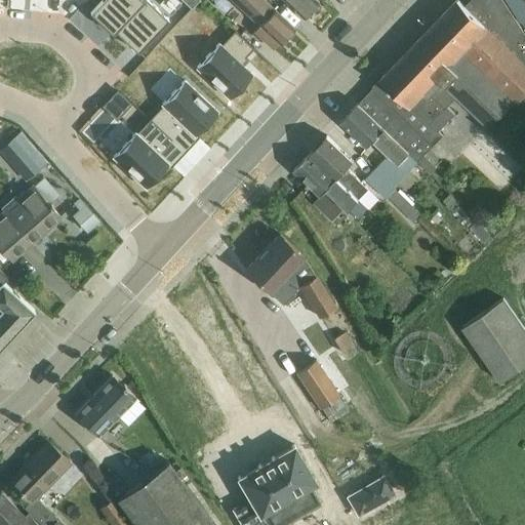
[(96,5),(92,8),(96,11),(101,16),(98,18),(102,22),(105,25),(113,32),(143,0),(99,0),(95,4),(96,5)]
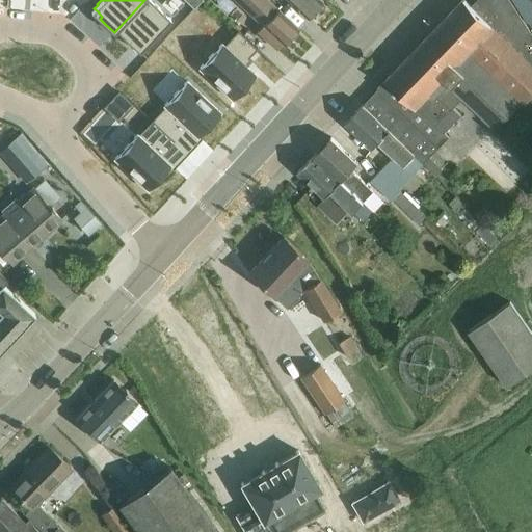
[(151,0),(144,0),(114,32),(114,33),(116,30),(132,45),(132,46),(139,52),(152,38),(170,19),(151,0)]
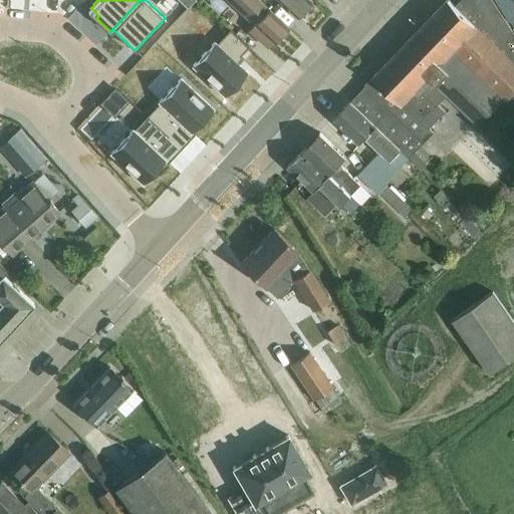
[(271,41),(273,42),(287,27),(258,0),(230,0),(238,7),(236,9),(254,25),(248,31),(266,47),(271,41)]
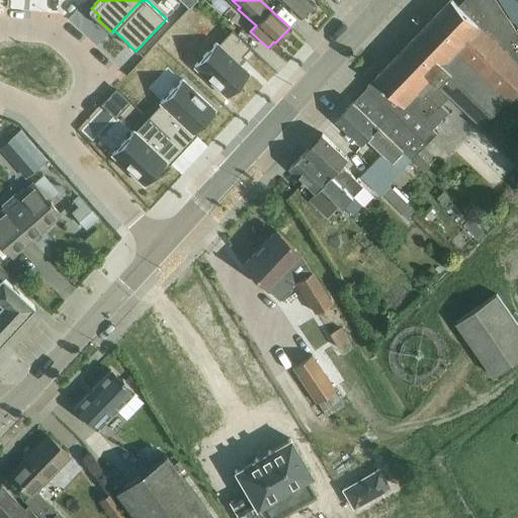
[(279,0),(298,17),(298,18),(299,17),(314,2),(312,0),(279,0)]
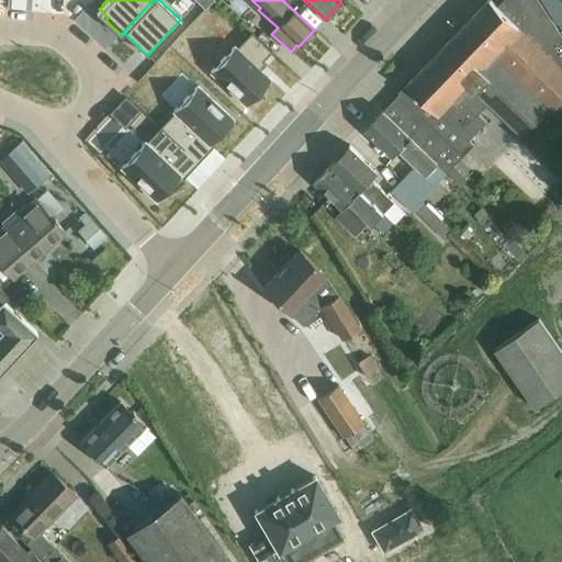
[(397,99),(386,111),(448,172),(461,184),(469,177),(456,165),(465,154),(474,145),(469,139),(486,121),(479,113),(489,102),(524,136),(550,108),(561,119),(561,33),(540,0),(525,0),(523,3),(519,0),(518,0),(501,0),(497,3),(493,0),(489,0),(409,82),(401,91),(402,93),(397,99)]
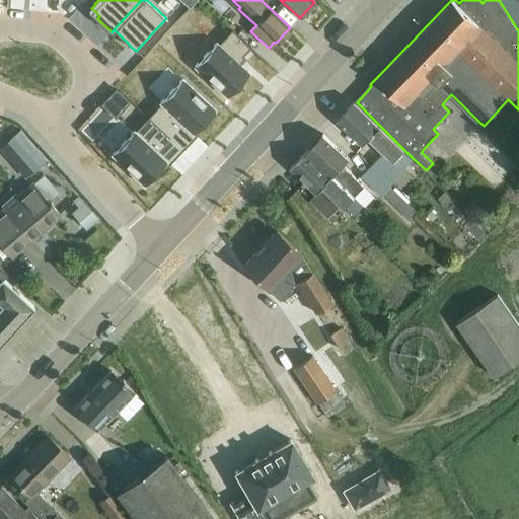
[(518,0),(501,0),(515,21),(518,17),(518,0)]
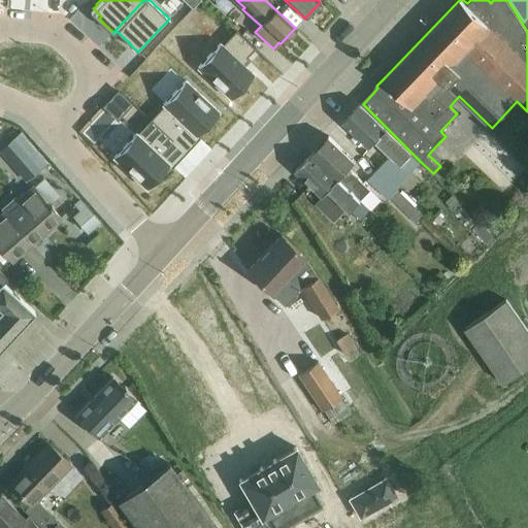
[(208,56),(197,67),(212,81),(231,98),(241,88),(253,74),(243,65),(249,59),(246,57),(249,55),(255,48),(235,30),(230,35),(222,44),(220,43),(208,56)]
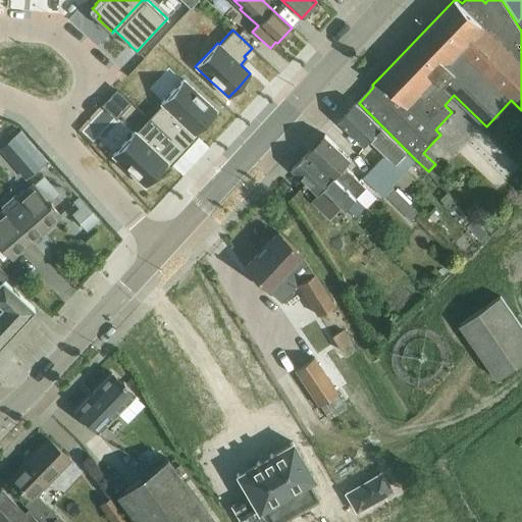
[(148,117),(148,118),(170,139),(184,124),(189,128),(194,134),(195,133),(205,121),(216,110),(202,97),(184,80),(172,91),(161,103),(161,104),(148,117)]
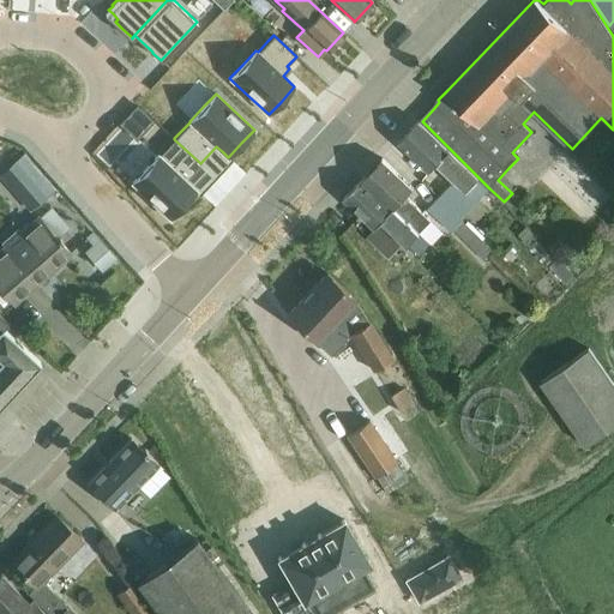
[(489,188),(421,121),(420,120),(399,140),(431,170),(438,163),(453,179),(438,194),(462,217),(489,188)]
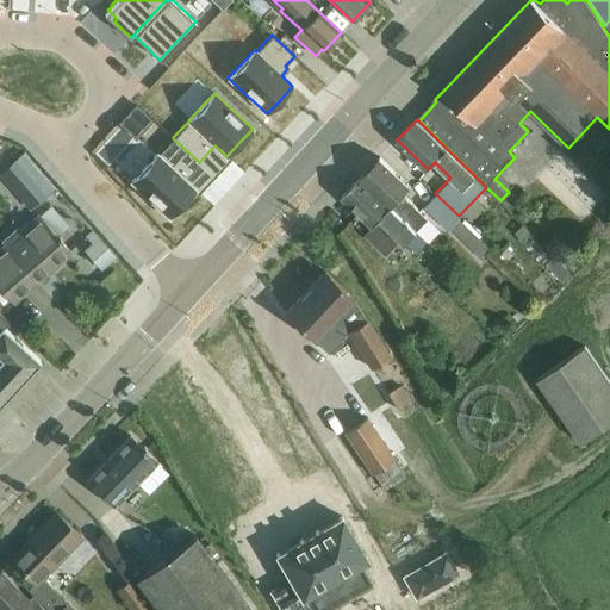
[(145,166),(131,181),(151,200),(169,217),(184,203),(194,191),(195,190),(184,179),(188,174),(190,172),(199,162),(173,138),(157,154),(145,166)]
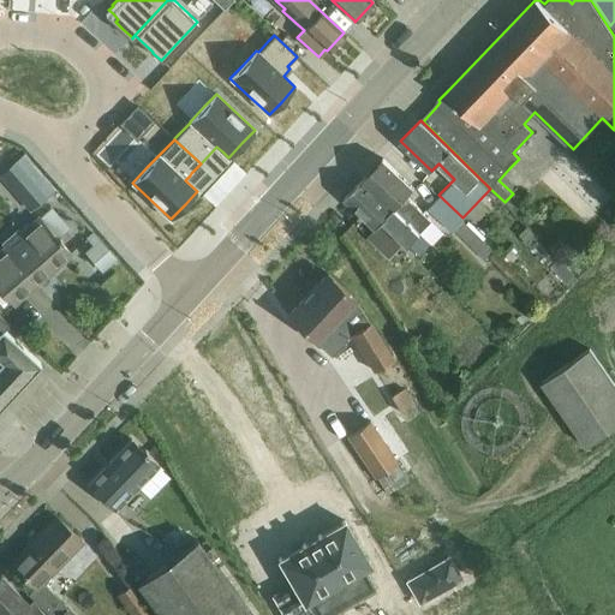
[(15,161),(0,173),(0,177),(29,212),(46,197),(55,190),(24,154),(15,161)]
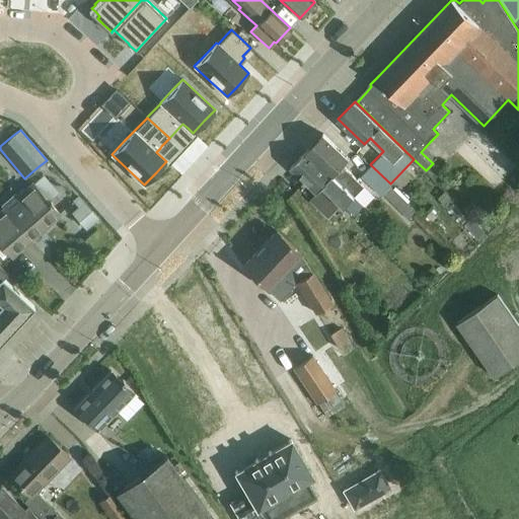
[(324,133),(308,150),(355,197),(365,187),(344,165),(351,158),(324,133)]
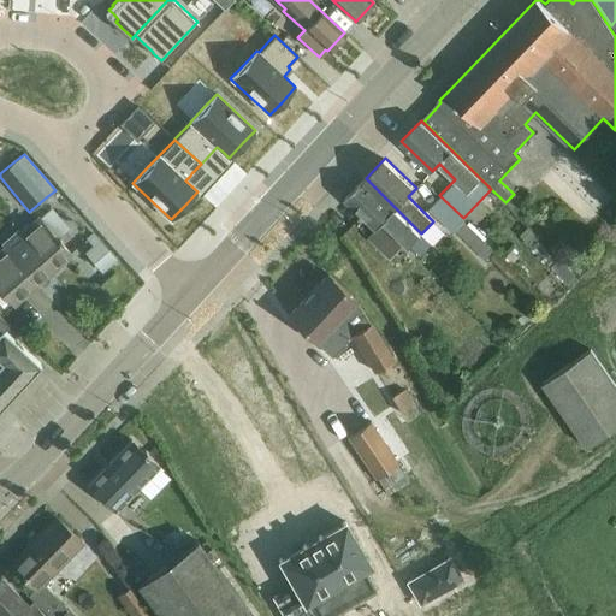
[(366,178),(347,197),(378,229),(384,221),(409,246),(420,256),(432,243),(421,234),(366,178)]
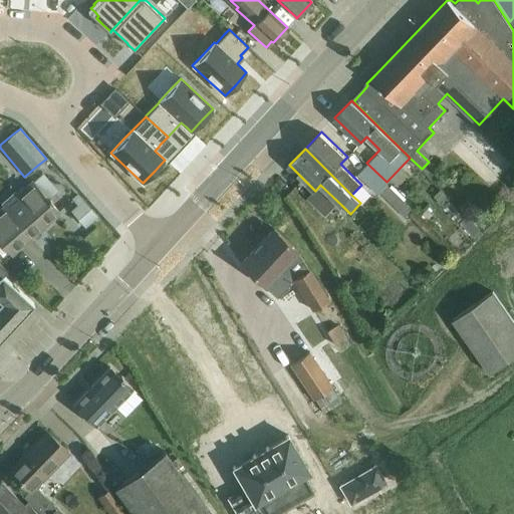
[(366,163),(357,173),(378,194),(379,193),(405,218),(413,210),(388,184),(389,184),(387,182),(366,163)]
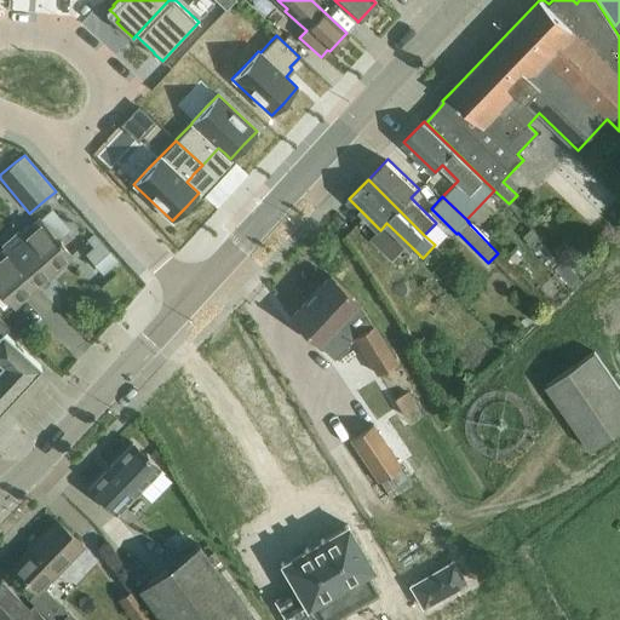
[(5,248),(0,252),(0,293),(13,309),(38,287),(36,285),(70,254),(58,241),(69,230),(50,208),(19,235),(18,233),(3,246),(5,248)]
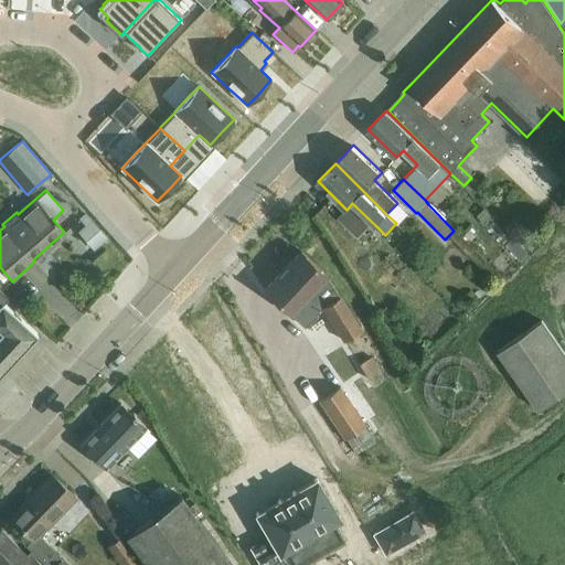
[(487,210),(478,220),(521,260),(529,254),(510,235),(508,237),(492,220),(494,217),(487,210)]
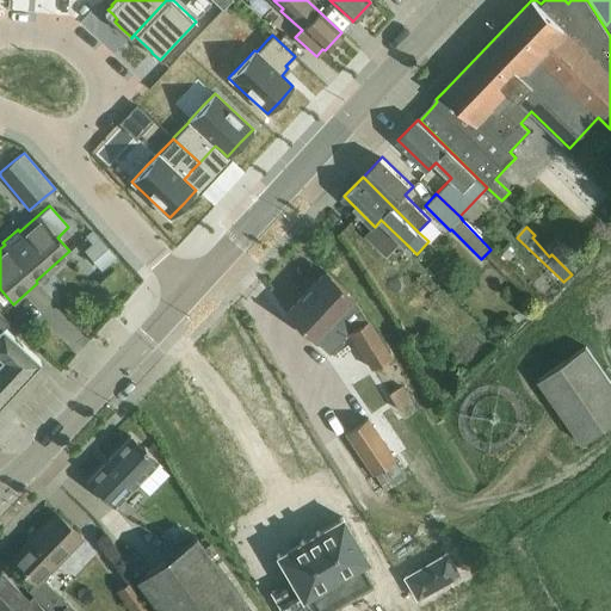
[(98,239),(87,250),(103,267),(115,257),(98,239)]
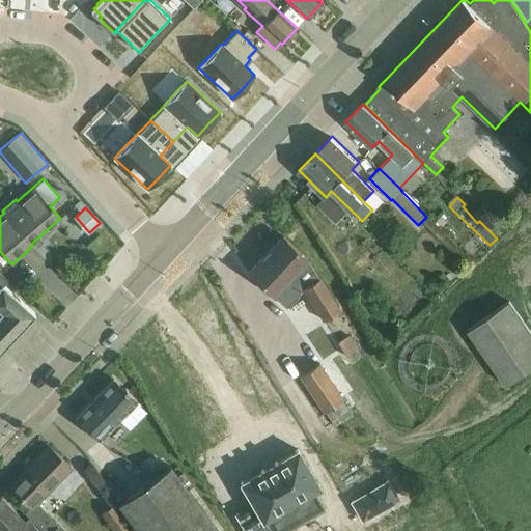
[(281,235),(248,271),(272,294),(284,306),(299,290),(302,286),(303,287),(323,320),(338,310),(306,258),(281,235)]
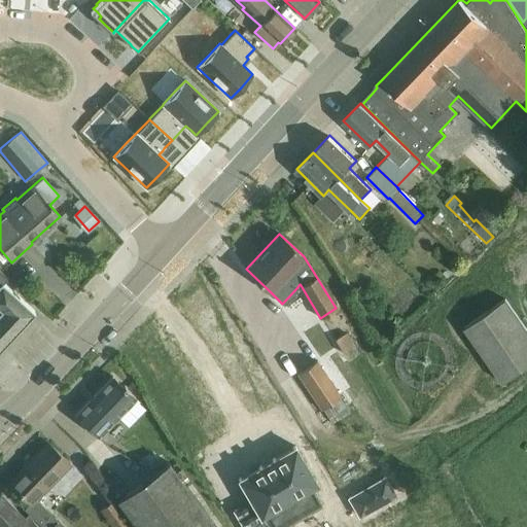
[(33,259),(47,270),(54,262),(38,252),(33,259)]
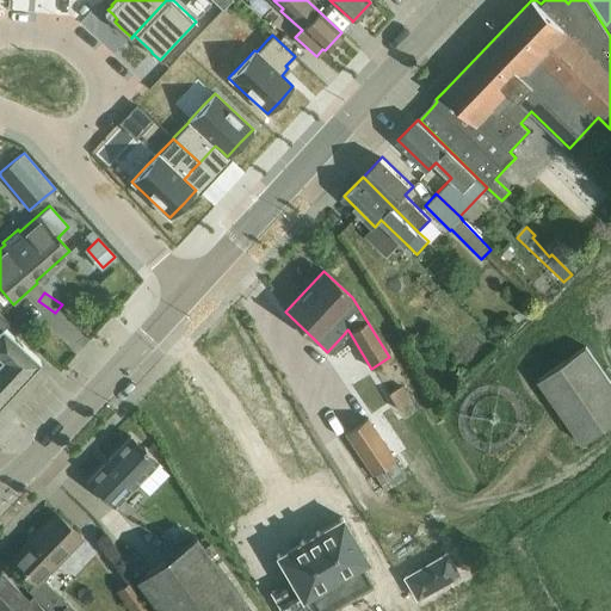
[(0,401),(39,360),(4,327),(6,323),(0,318),(0,401)]
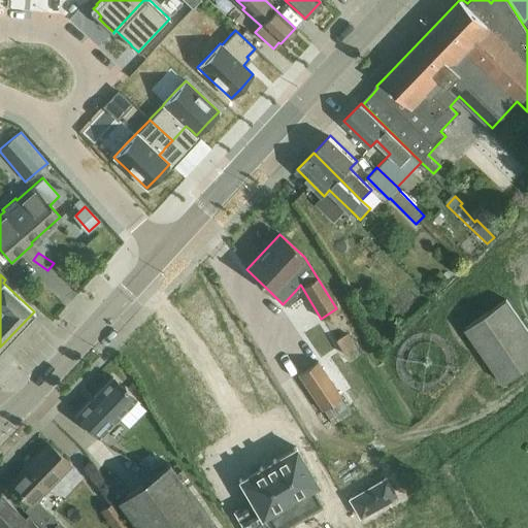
[(468,325),(506,382),(527,367),(527,319),(513,296),(468,325)]
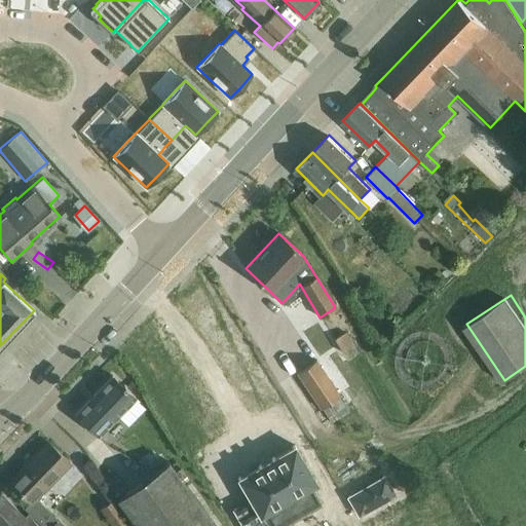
[(341,352),(352,346),(344,333),(333,339),(341,352)]
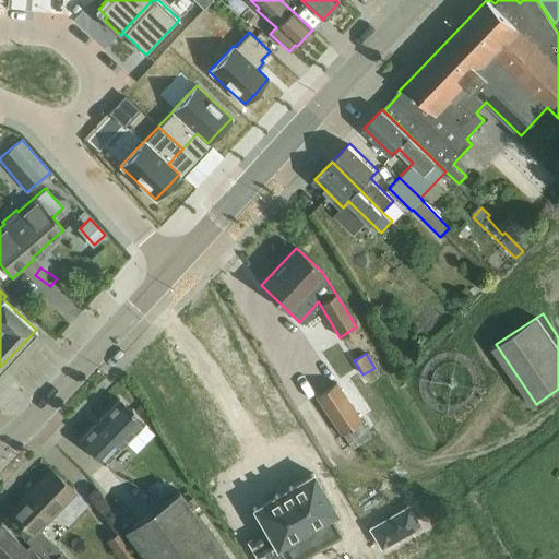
[(335,384),(313,396),(336,437),(358,424),(335,384)]
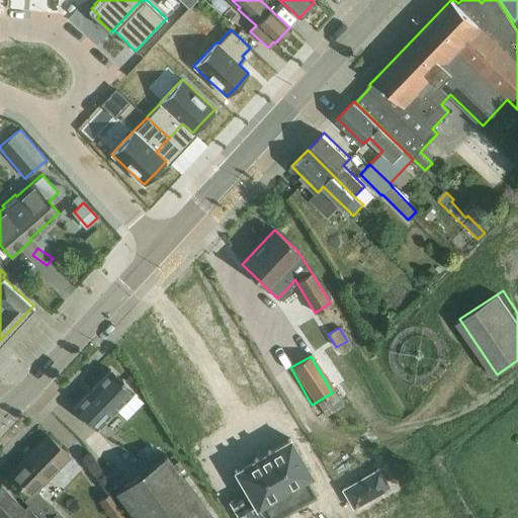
[(110,371),(76,407),(97,428),(98,429),(116,411),(126,420),(144,402),(134,393),(135,392),(134,391),(112,369),(110,371)]
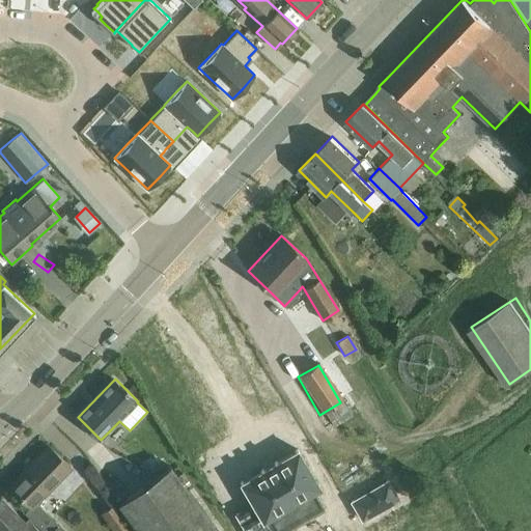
[(25,512),(44,530),(66,530),(37,502),(72,467),(50,446),(10,486),(31,506),(25,512)]
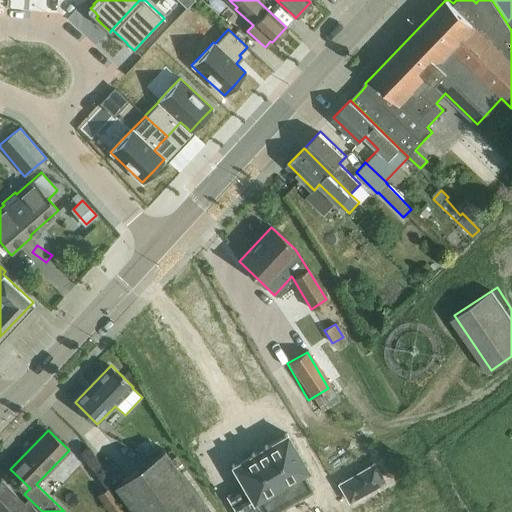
[(244,487),(228,496),(236,511),(279,511),(278,511),(312,491),(302,474),(308,470),(286,434),(232,466),(244,487)]
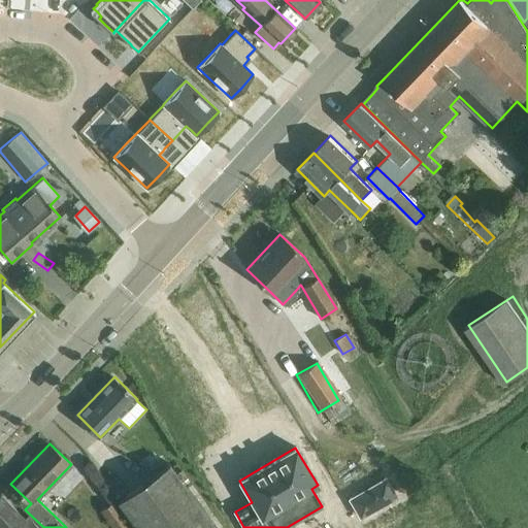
[(137,527),(215,527),(168,463),(118,500),(137,527)]
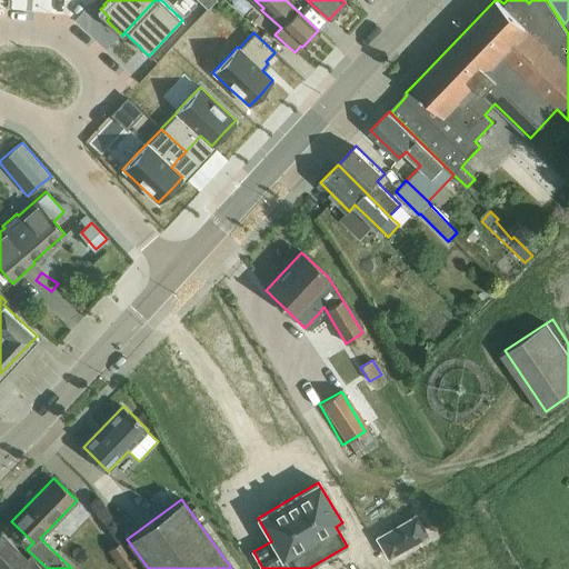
[(400,525),(411,543),(425,536),(425,537),(427,536),(426,532),(425,533),(420,525),(416,518),(417,518),(416,516),(413,516),(412,517),(413,517),(400,525)]
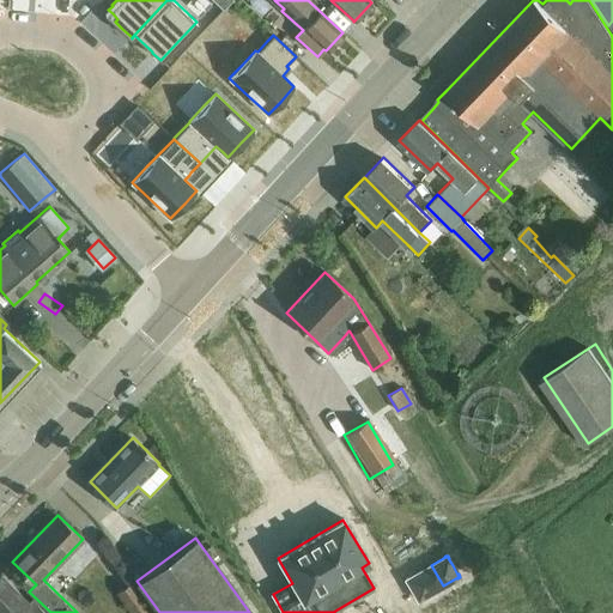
[(44,612),(34,598),(29,601),(0,574),(0,612),(44,612)]
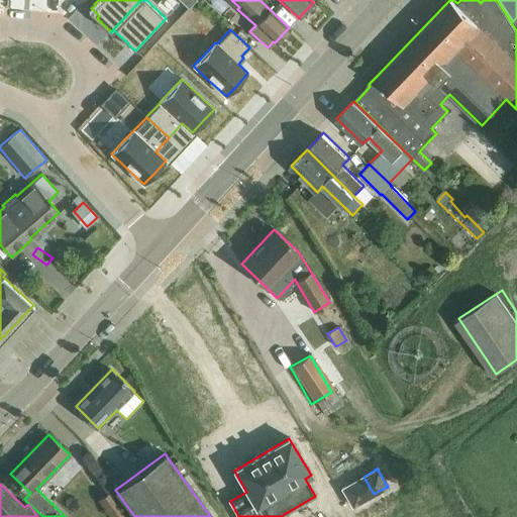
[(112,516),(128,516),(129,516),(111,491),(99,500),(112,516)]
